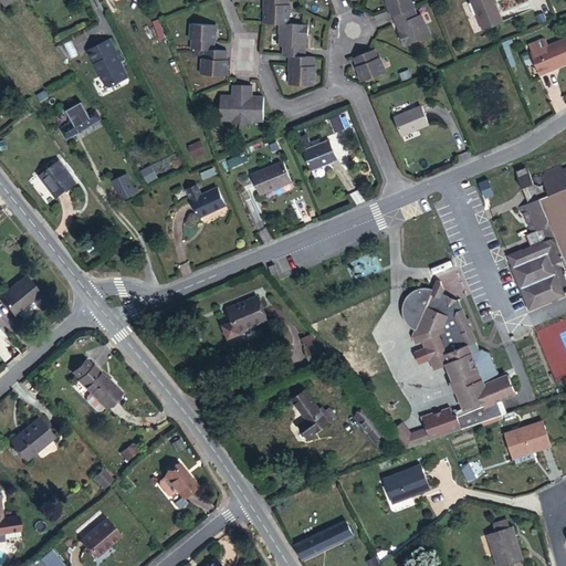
[(261,0),(261,28),(276,28),(286,29),(286,0),(261,0)]
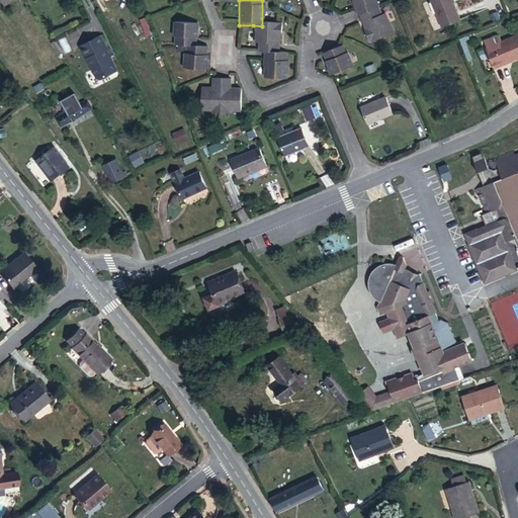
[(349,0),(356,15),(376,6),(373,0),(349,0)]
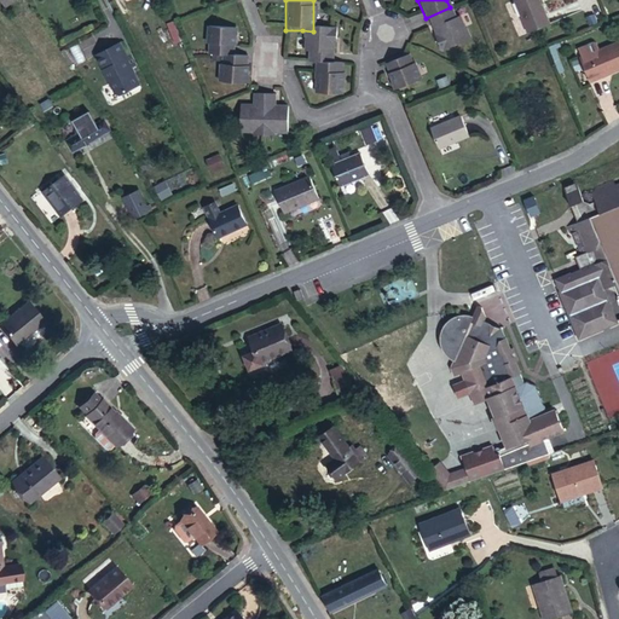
[(528,0),(522,0),(508,7),(522,40),(543,30),(528,0)]
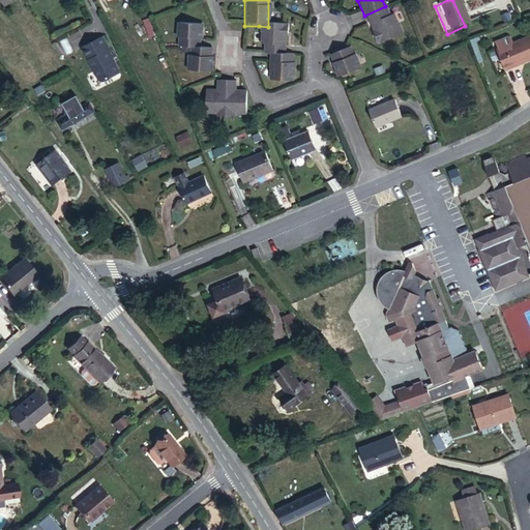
[(396,33),(385,6),(364,16),(376,41),(396,33)]
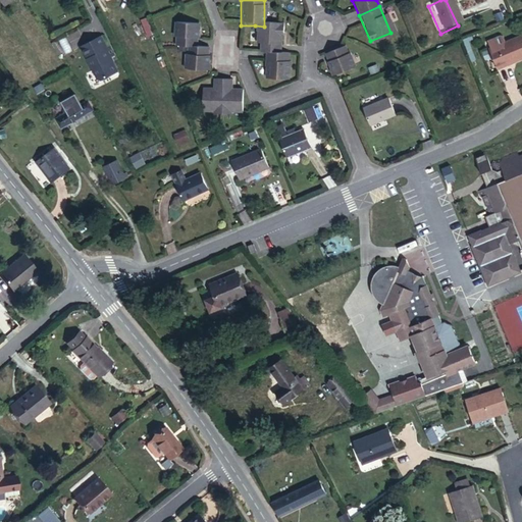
[(498,16),(490,19),(493,25),(500,23),(498,16)]
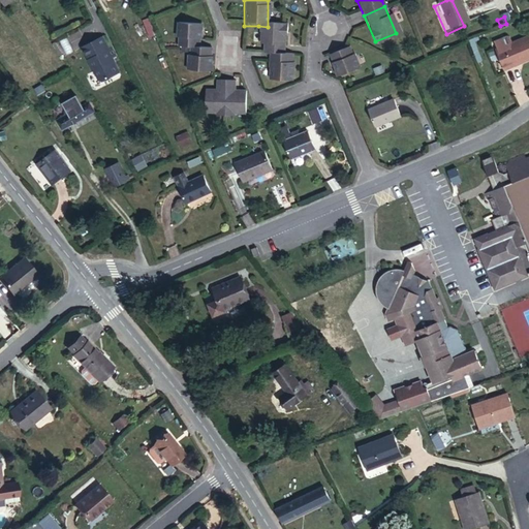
[(181,45),(190,47),(200,48),(201,24),(179,22),(178,37),(181,36),(181,45)]
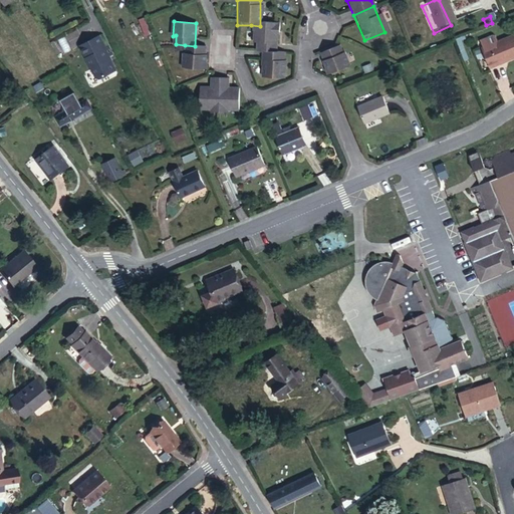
[(260,26),(251,25),(250,46),(253,46),(252,53),(258,54),(274,55),(274,33),(277,34),(277,26),(260,26)]
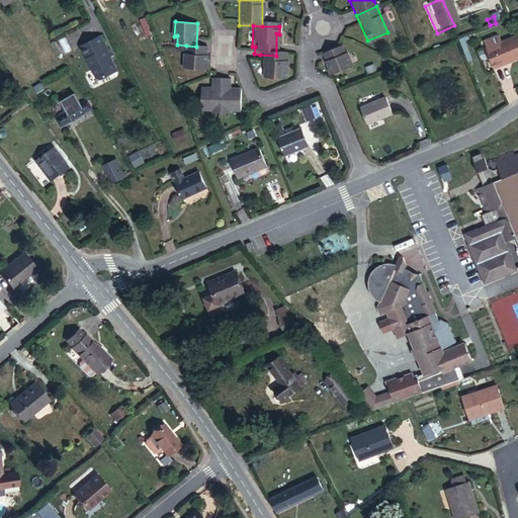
[(102,32),(81,44),(98,76),(101,77),(119,68),(111,54),(115,52),(111,44),(108,45),(102,32)]
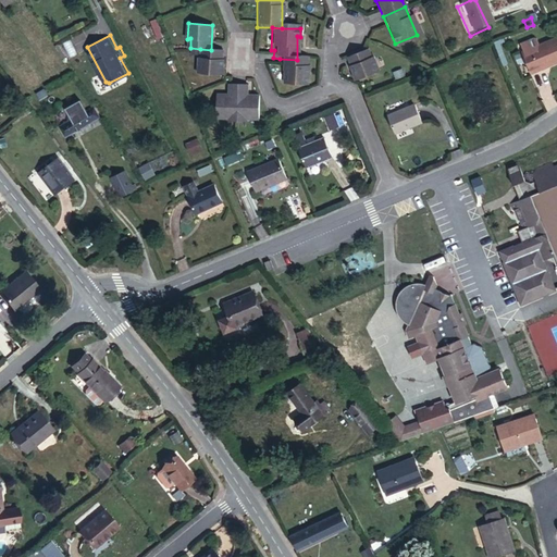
[(517,58),(525,79),(556,65),(556,56),(552,42),(534,50),(530,42),(514,50),(517,58)]
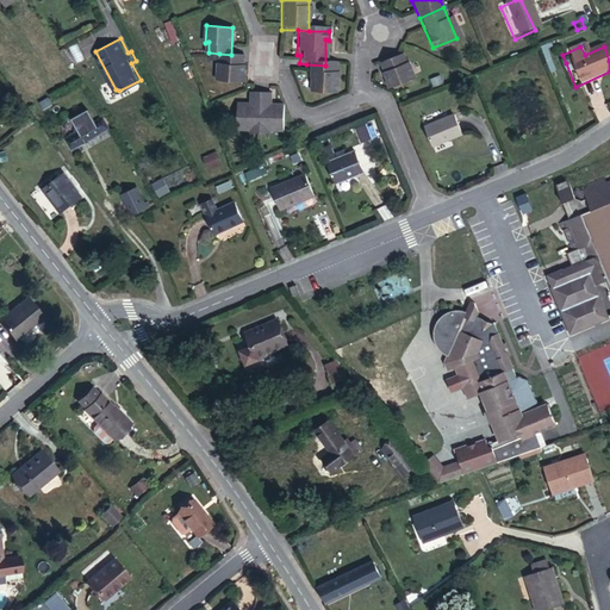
[(217,82),(243,82),(244,74),(246,56),(231,55),(219,54),(217,82)]
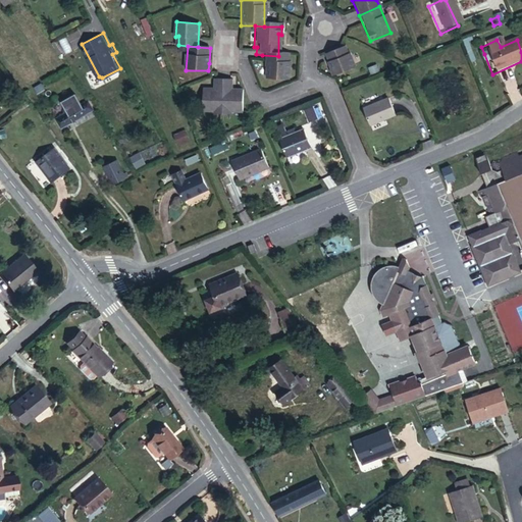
[(345,48),(328,56),(337,76),(355,69),(345,48)]
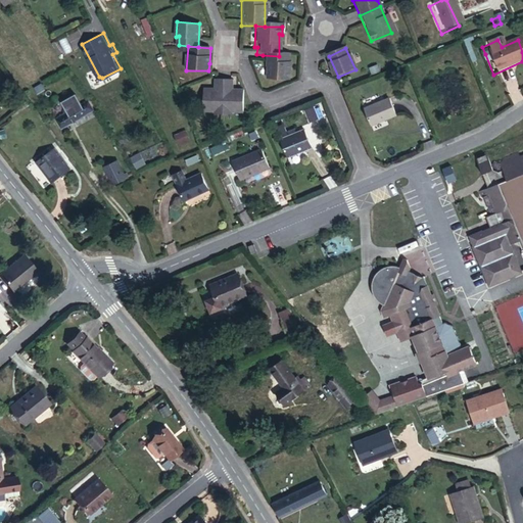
[(279,56),(263,55),(262,82),(286,83),(287,56),(279,56)]
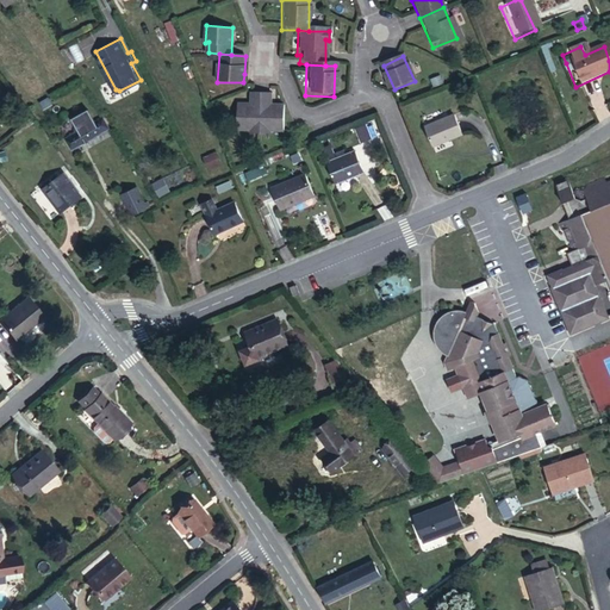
[(249,136),(262,136),(263,93),(250,93),(250,105),(238,105),(237,131),(249,131),(249,136)]
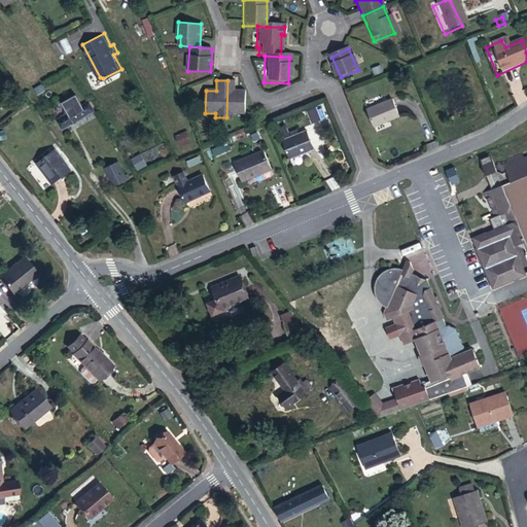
[(247,114),(247,112),(245,111),(245,92),(238,93),(238,81),(227,80),(226,117),(237,118),(236,113),(247,114)]
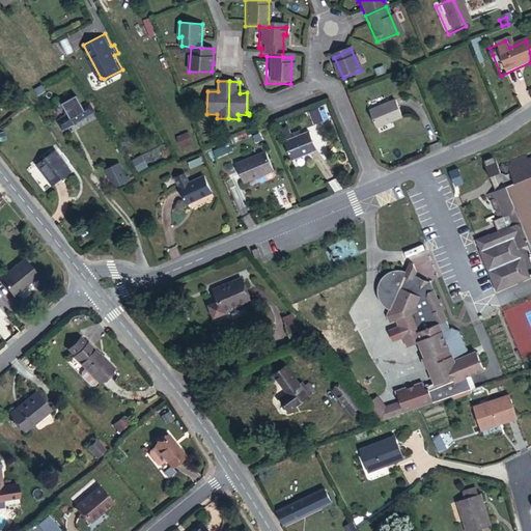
[(62,130),(95,111),(89,100),(82,104),(77,93),(62,101),(67,111),(55,117),(62,130)]
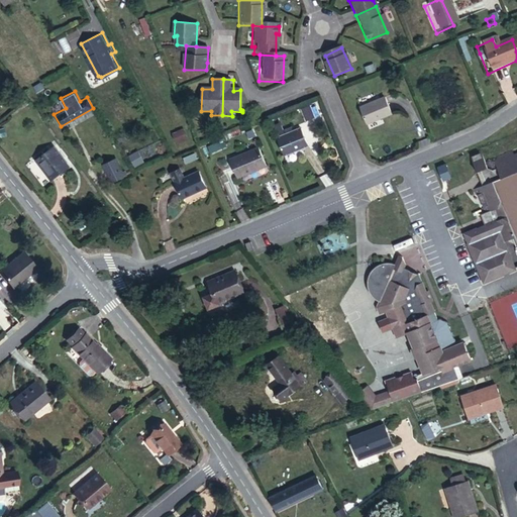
[(302,109),(307,120),(315,116),(311,105),(302,109)]
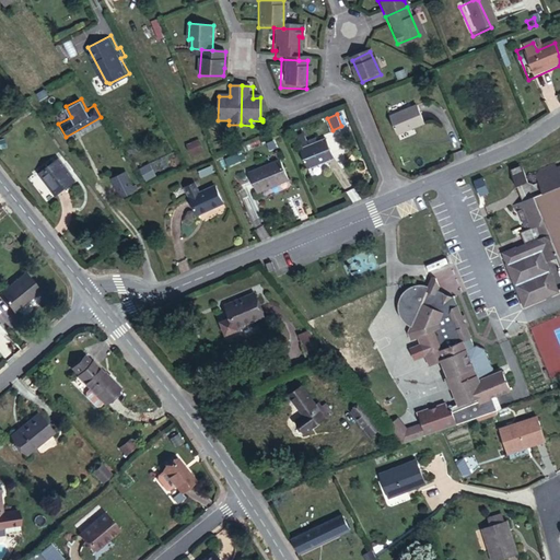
[(411,115),(386,126),(394,146),(420,133),(411,115)]
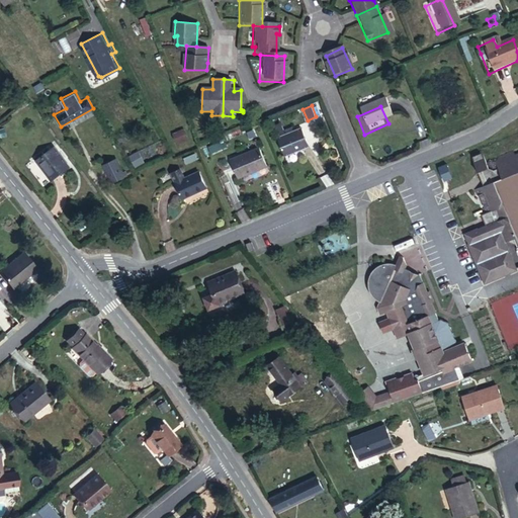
[(275,133),(278,140),(295,132),(293,124),(275,133)]
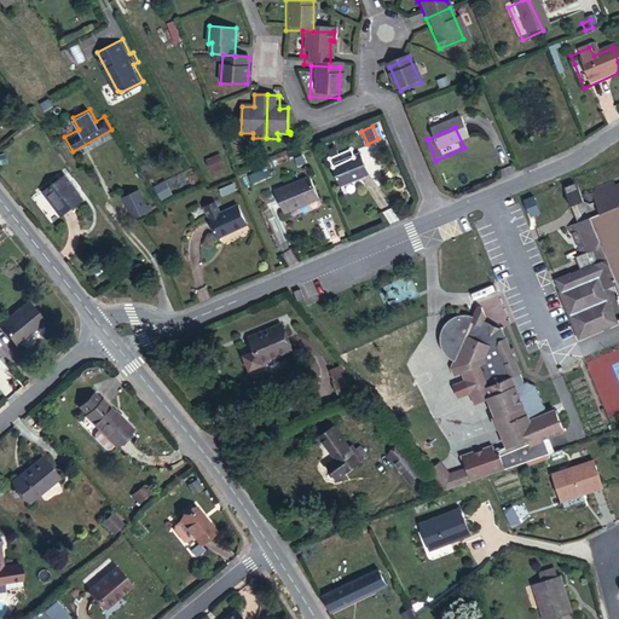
[(353,157),(333,167),(341,187),(371,174),(363,152),(353,157)]
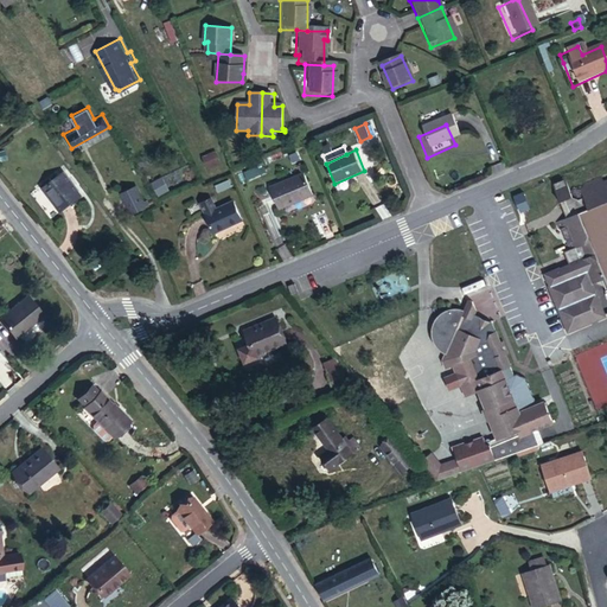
[(217,152),(203,158),(208,170),(222,164),(217,152)]
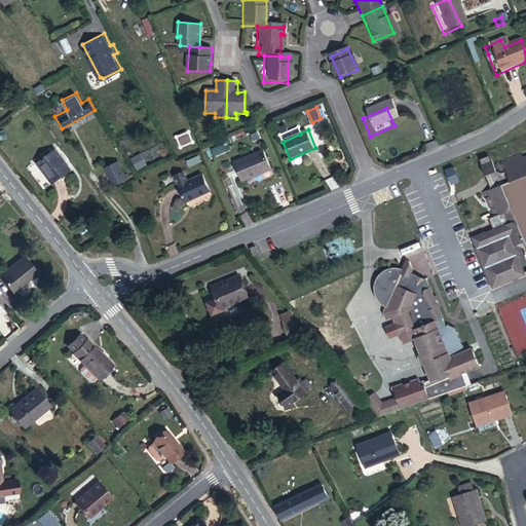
[(57,150),(37,162),(52,184),(71,172),(57,150)]
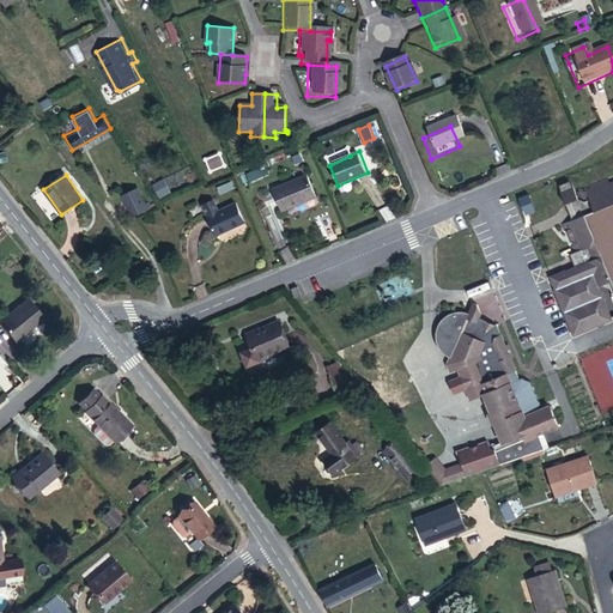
[(308,176),(274,190),(283,213),(317,198),(308,176)]
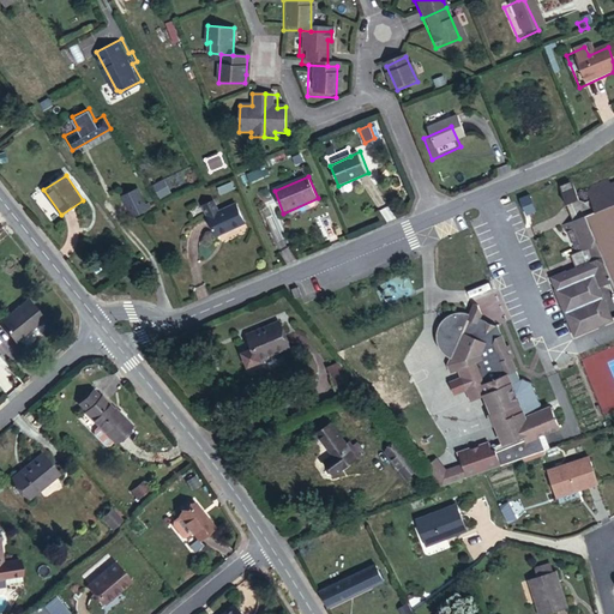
[(613,181),(611,184),(609,179),(591,186),(589,193),(591,199),(585,202),(579,199),(571,179),(559,184),(573,221),(564,224),(566,232),(569,232),(576,246),(573,247),(576,253),(572,254),(577,268),(553,277),(558,289),(557,290),(576,335),(612,320),(600,288),(612,282),(613,287),(613,181)]
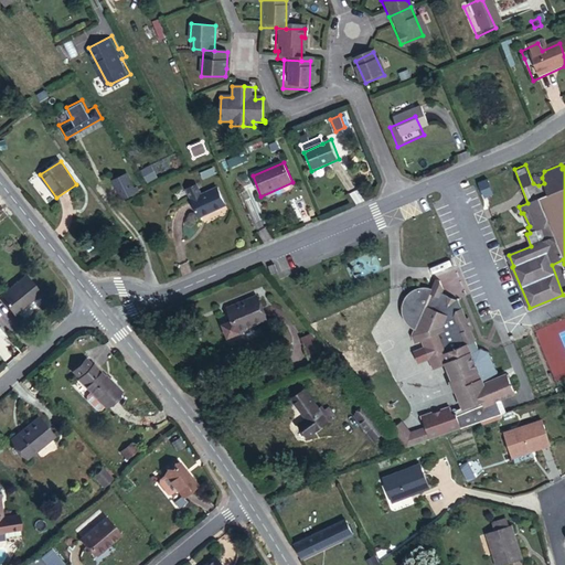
[(214,168),(202,173),(204,179),(216,174),(214,168)]
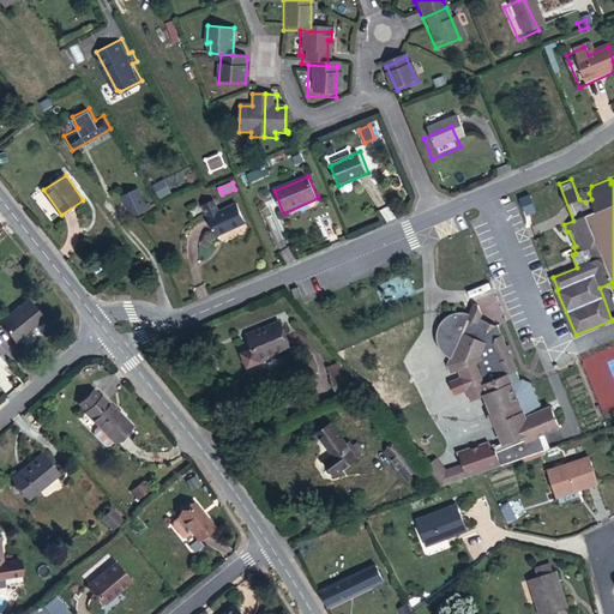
[(139,188),(124,196),(131,212),(146,206),(139,188)]
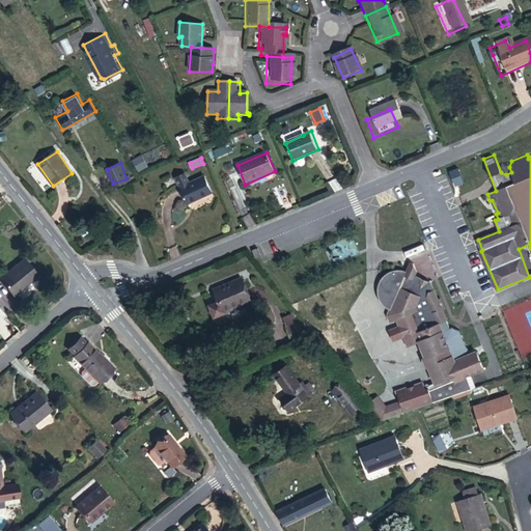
[(212,195),(204,176),(190,183),(186,173),(176,177),(187,204),(212,195)]
